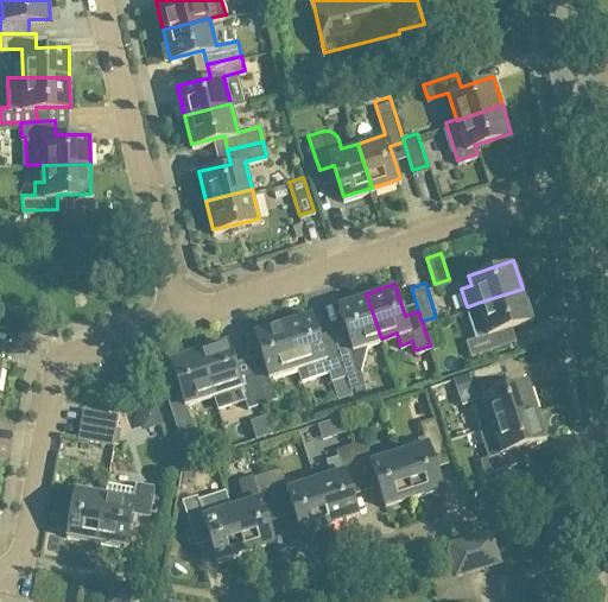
[(500,328),(532,317),(523,289),(477,303),(468,306),(476,334),(466,337),(470,353),(505,342),(500,328)]
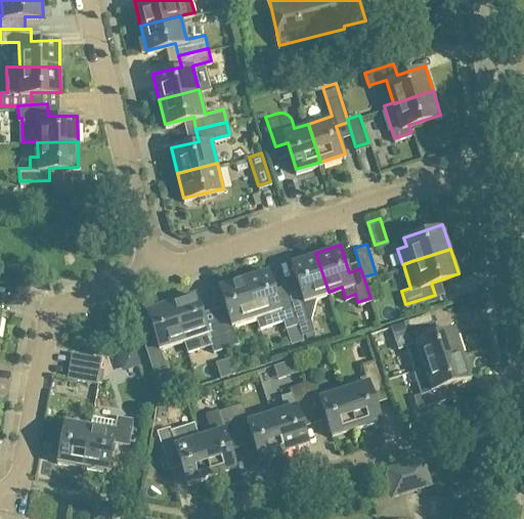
[(273,273),(288,271),(284,250),(269,253),(273,273)]
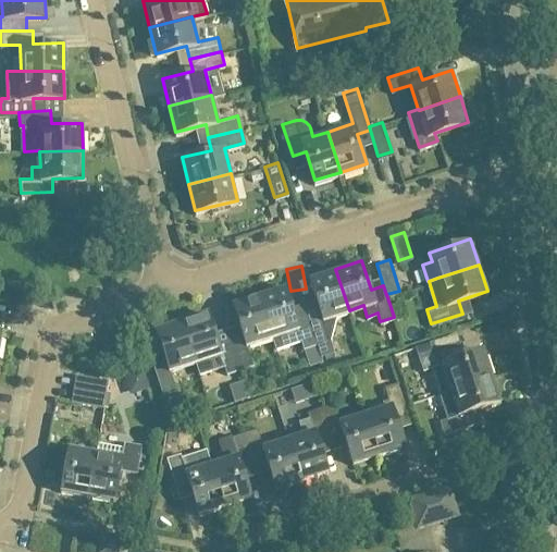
[(307,310),(322,358),(323,358),(321,354),(324,353),(325,357),(334,354),(333,350),(334,350),(330,338),(336,315),(349,310),(335,269),(309,278),(319,307),(307,310)]
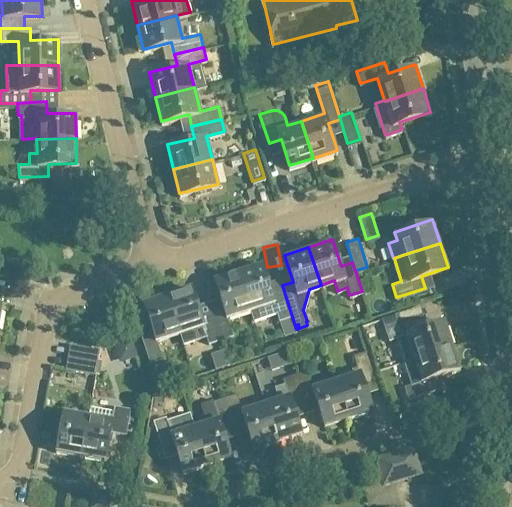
[(270,289),(261,262),(238,270),(250,308),(253,318),(276,311),(278,318),(280,317),(285,332),(296,329),(282,285),(270,289)]
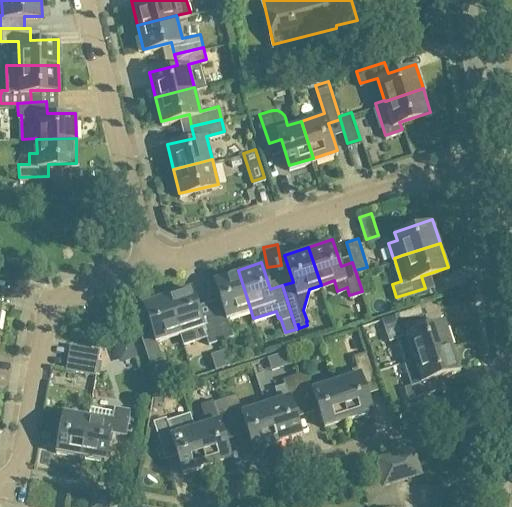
[(222,305),(211,309),(220,337),(232,333),(226,315),(250,308),(238,270),(214,278),(222,305)]
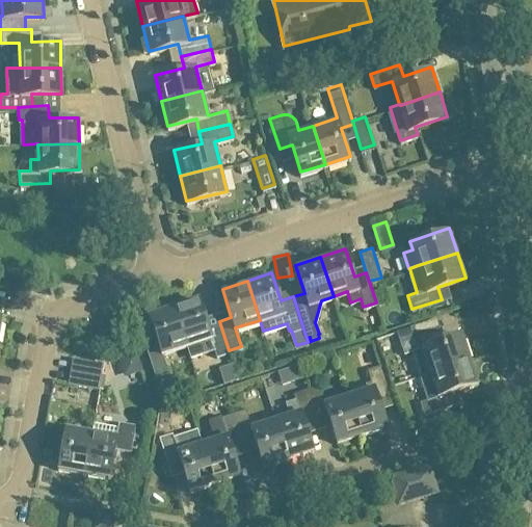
[(186,344),(210,336),(216,354),(229,350),(219,321),(208,324),(198,296),(174,305),(186,344)]
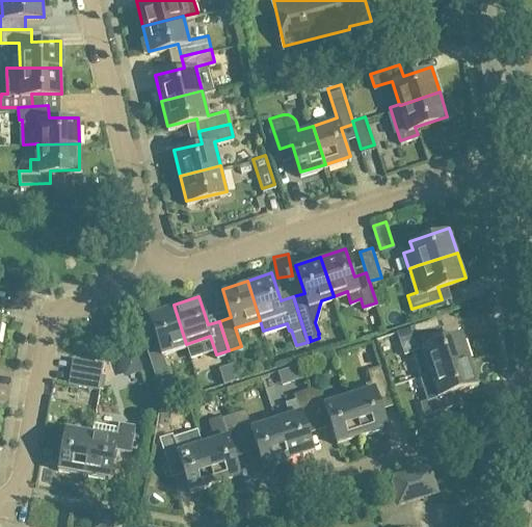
[(167,370),(162,351),(186,344),(174,305),(149,313),(158,341),(145,345),(155,374),(167,370)]
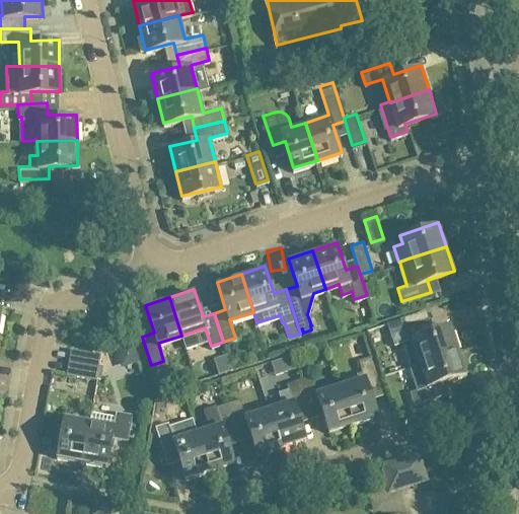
[(423,333),(419,320),(389,329),(394,343),(412,337),(420,360),(458,348),(450,323),(423,333)]
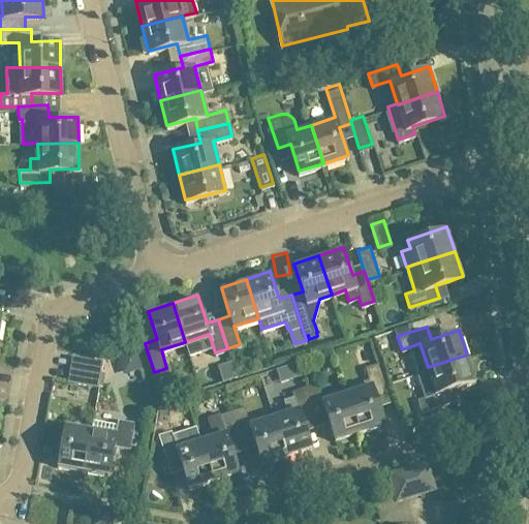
[(135,345),(117,351),(121,364),(129,368),(142,364),(135,345)]
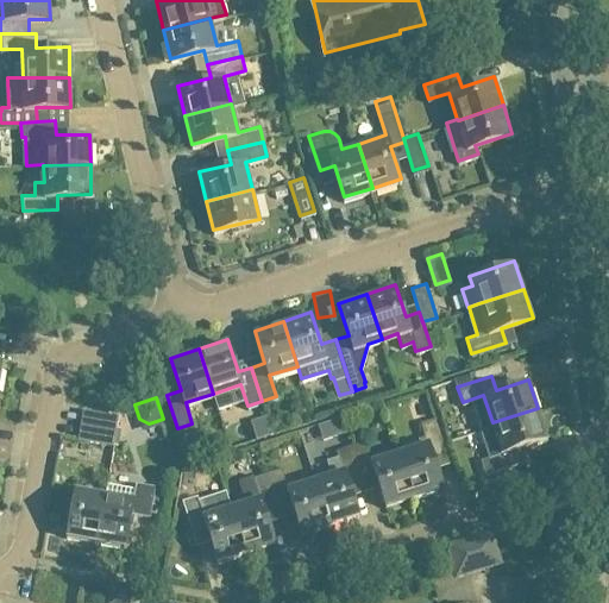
[(77,437),(112,443),(118,413),(82,407),(77,437)]
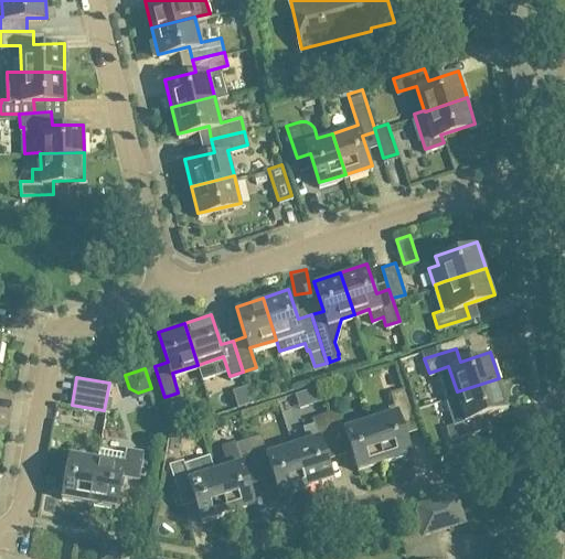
[(265,377),(248,383),(254,398),(269,393),(265,377)]
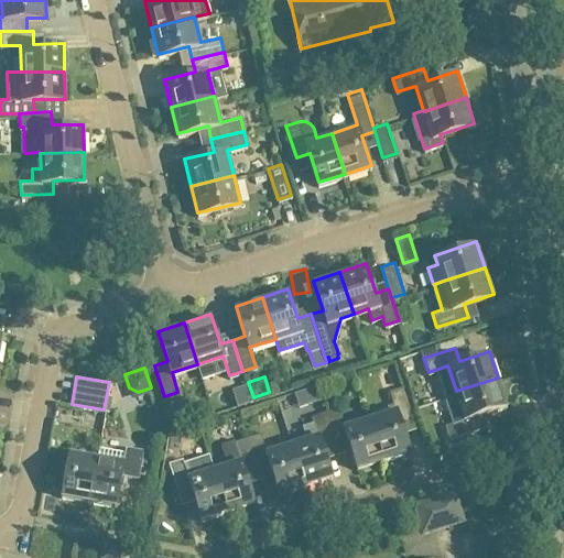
[(506,404),(498,378),(456,391),(463,416),(445,423),(449,436),(481,426),(477,414),(506,404)]
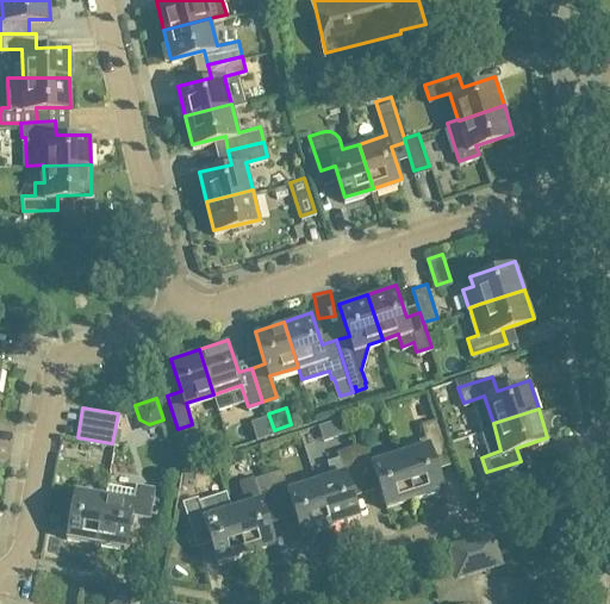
[(444,486),(434,454),(446,449),(435,416),(421,421),(424,434),(412,437),(416,446),(400,450),(416,496),(444,486)]
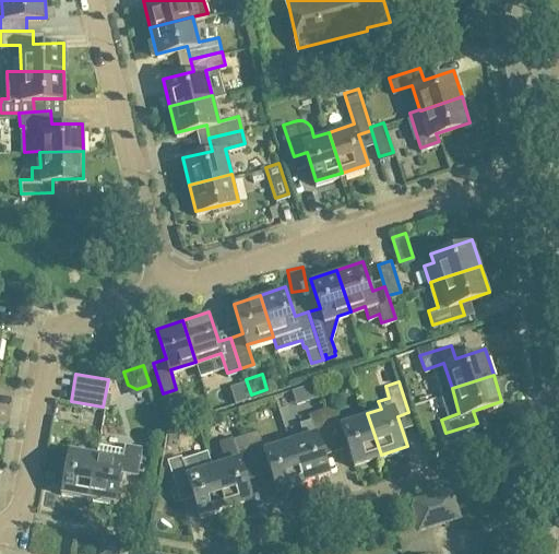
[(335,402),(321,407),(332,438),(345,434),(355,463),(381,455),(367,413),(341,422),(335,402)]
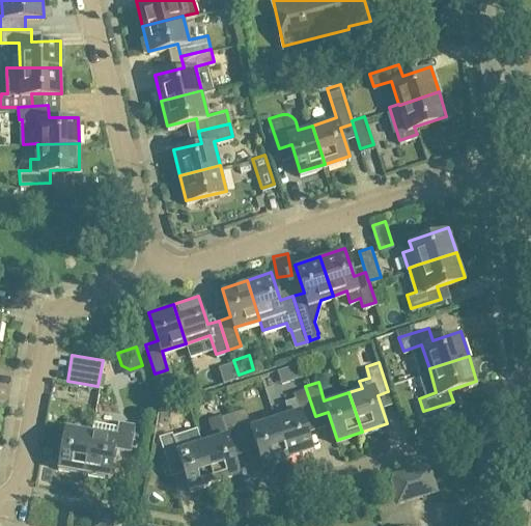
[(285,399),(289,412),(275,416),(288,455),(313,447),(304,419),(315,416),(305,386),(292,390),(295,396),(285,399)]
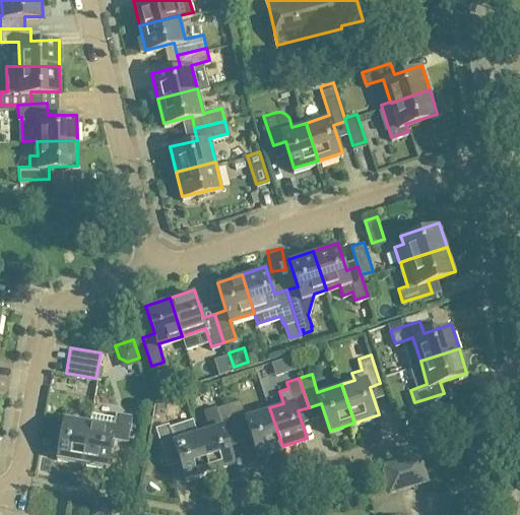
[(240,397),(228,401),(237,431),(249,427),(258,454),(282,446),(269,407),(246,415),(240,397)]
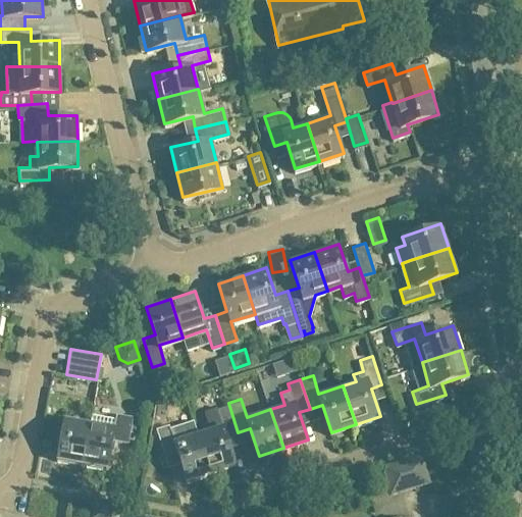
[(238,432),(228,403),(209,410),(206,415),(211,429),(198,433),(211,472),(235,464),(225,436),(238,432)]
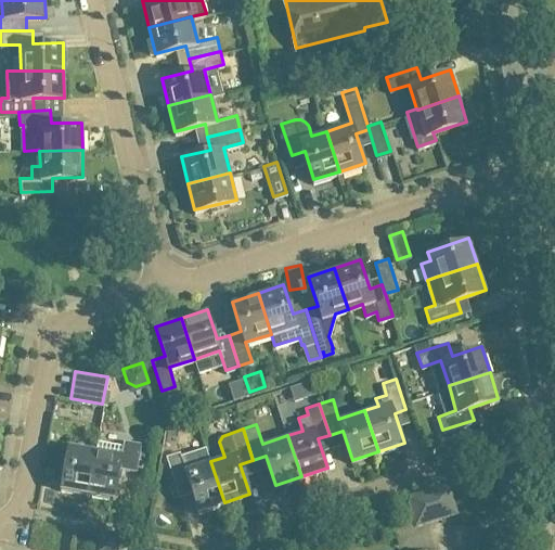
[(94,449),(87,491),(114,496),(119,467),(137,470),(141,442),(124,438),(124,443),(121,452),(94,449)]
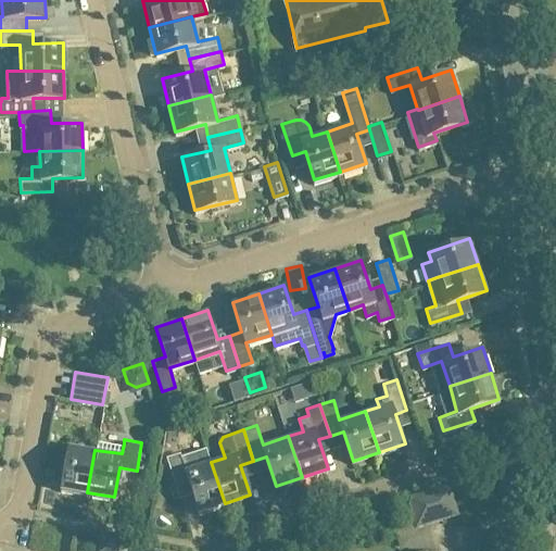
[(61,487),(87,492),(95,450),(67,445),(61,487)]
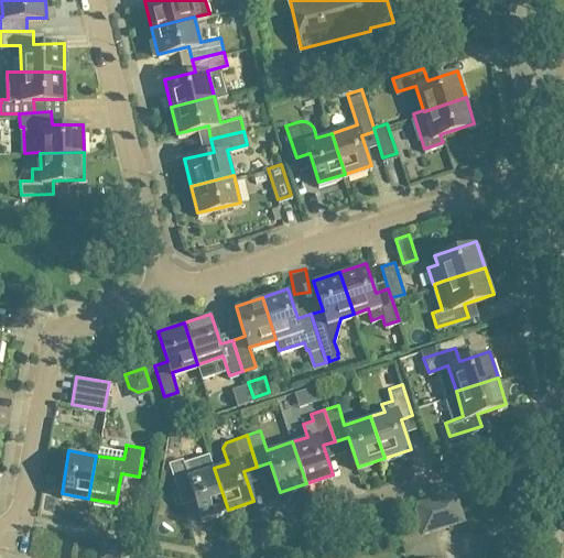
[(202,517),(228,510),(214,468),(188,476),(182,456),(169,461),(179,492),(192,488),(202,517)]
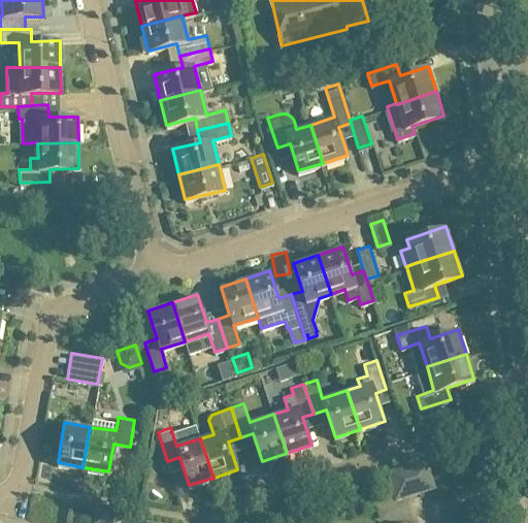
[(404,492),(420,488),(414,463),(390,470),(393,484),(401,482),(404,492)]
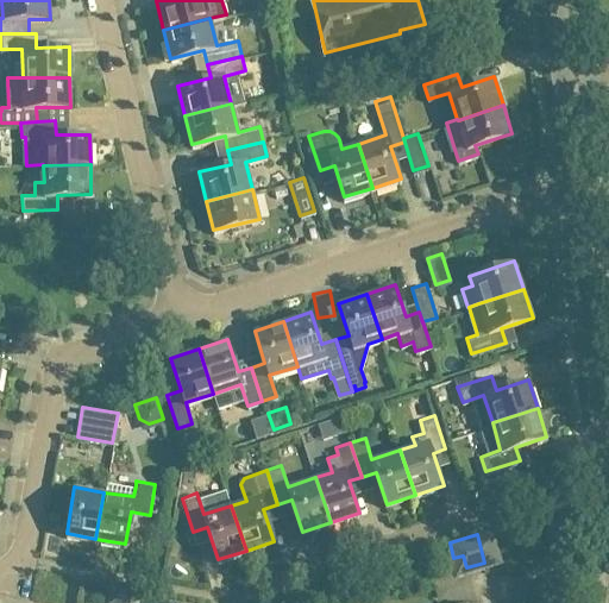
[(137,602),(140,589),(107,582),(102,602),(137,602)]
